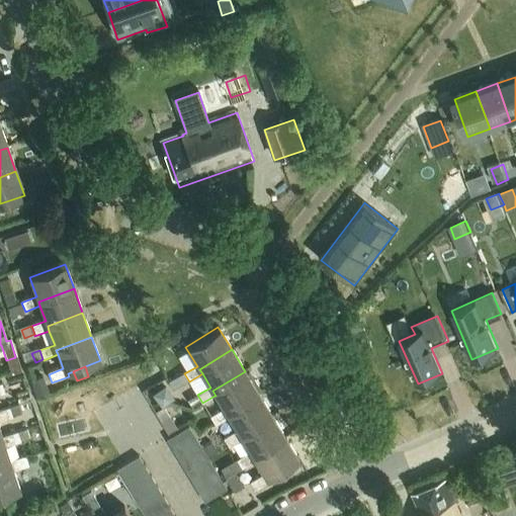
[(226,413),(258,394),(256,391),(257,391),(258,388),(254,380),(251,379),(250,379),(245,371),(212,391),(216,396),(215,396),(224,409),(210,417),(216,425),(229,417),(226,413)]
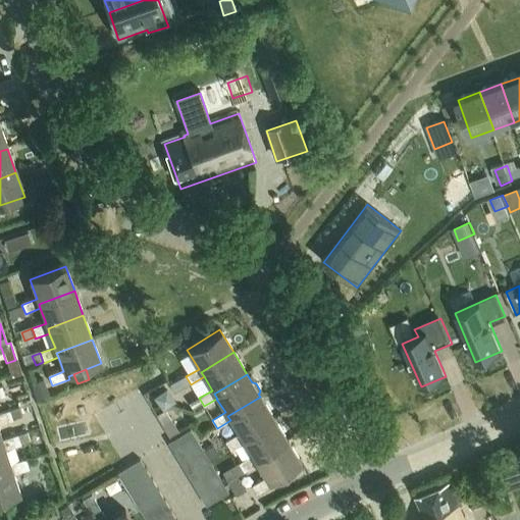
[(44,381),(34,385),(39,400),(50,396),(44,381)]
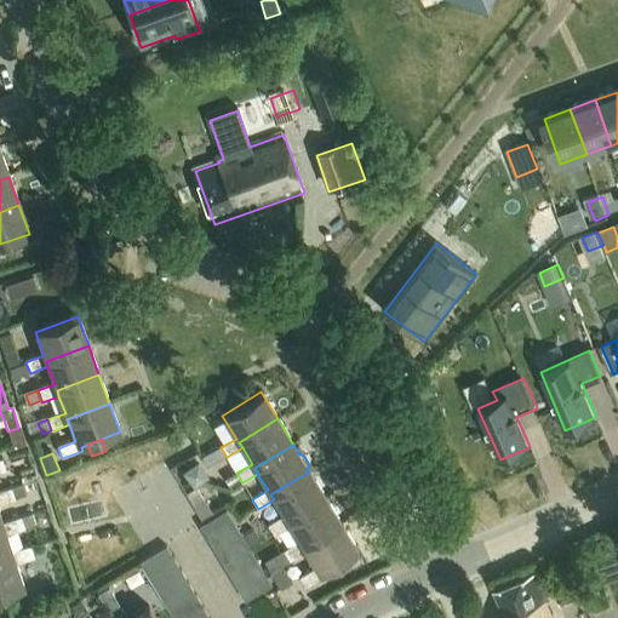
[(198,455),(178,467),(193,488),(212,476),(198,455)]
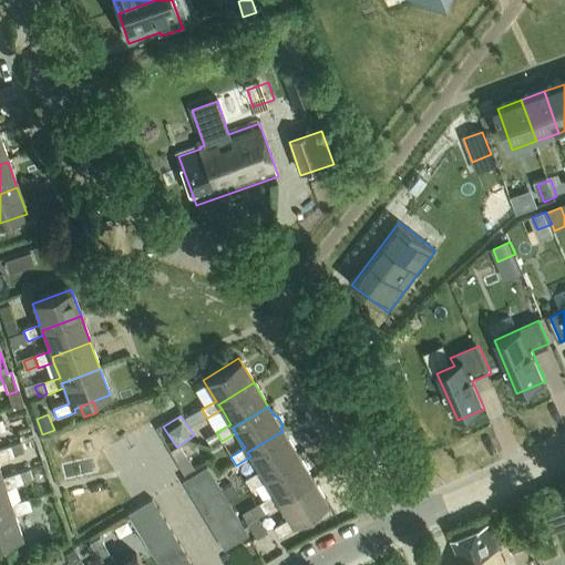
[(31,428),(19,431),(23,443),(36,440),(31,428)]
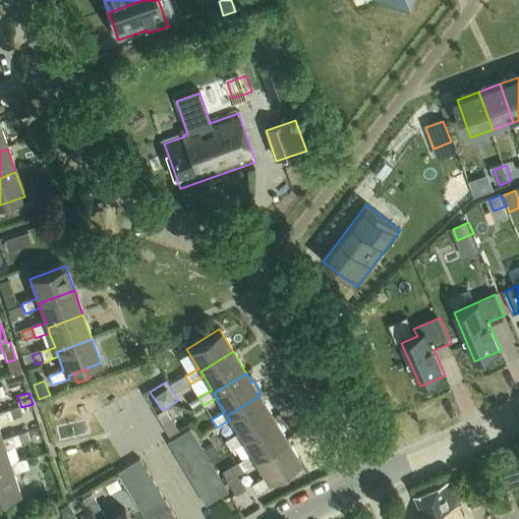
[(230,450),(243,442),(240,438),(273,418),(260,396),(227,415),(230,419),(237,433),(224,441),(230,450)]
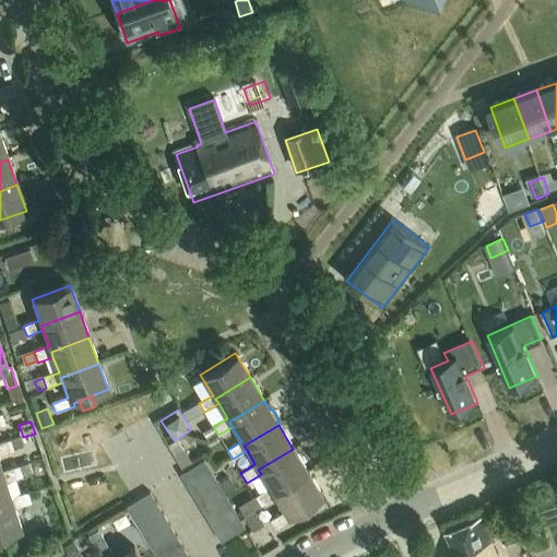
[(208,441),(217,436),(212,427),(203,433),(208,441)]
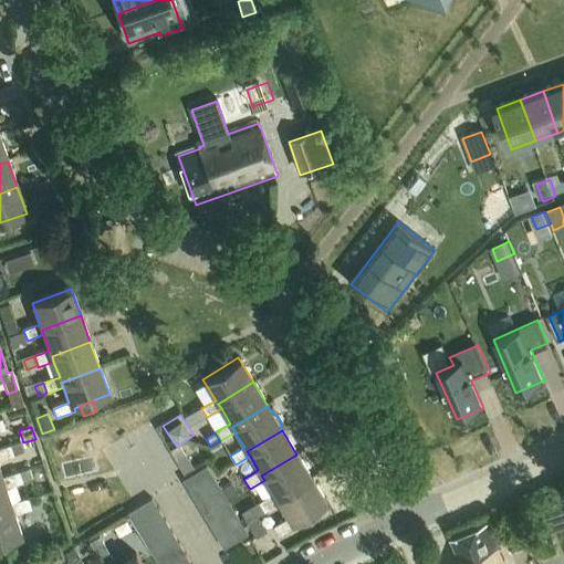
[(9,446),(13,457),(24,452),(20,442),(9,446)]
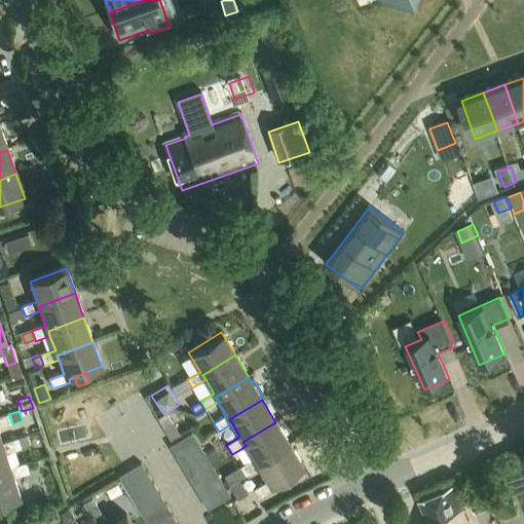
[(169,413),(158,419),(165,429),(175,423),(169,413)]
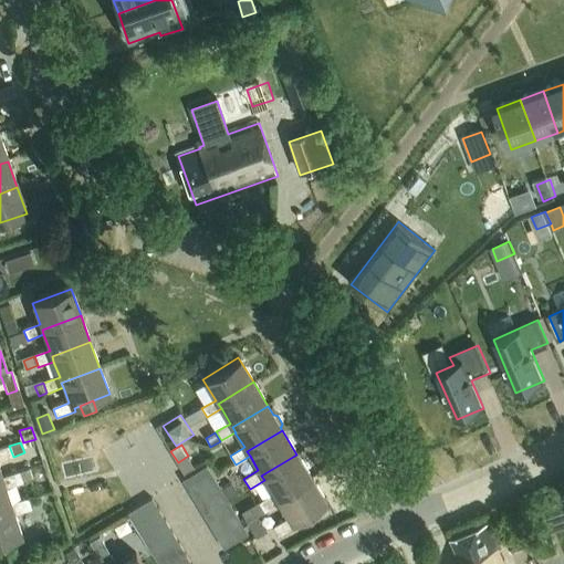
[(9,446),(0,448),(0,484),(3,483),(1,478),(0,473),(0,461),(12,457),(9,446)]
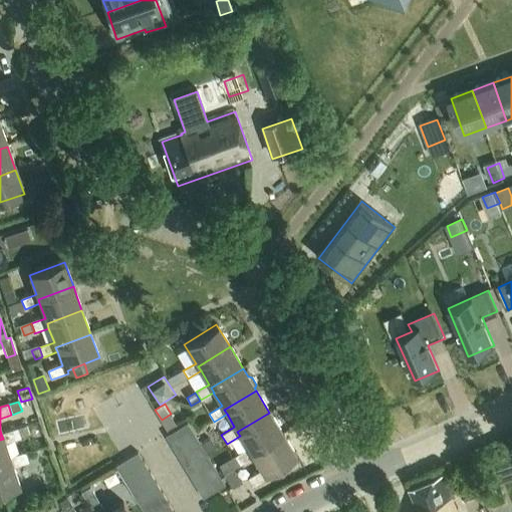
[(251,454),(283,435),(269,413),(237,432),(240,436),(248,449),(235,457),(240,466),(253,458),(251,454)]
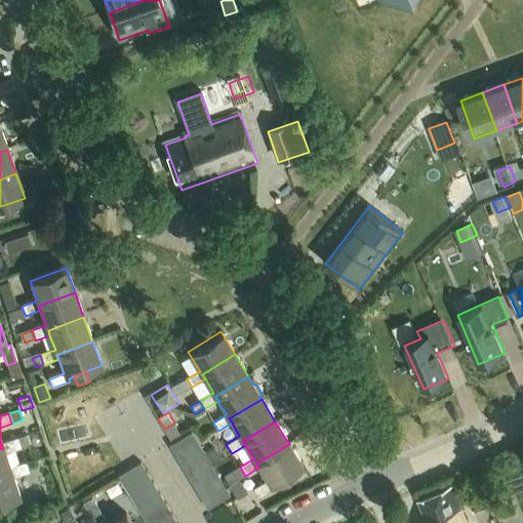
[(170,447),(176,458),(199,444),(193,433),(170,447)]
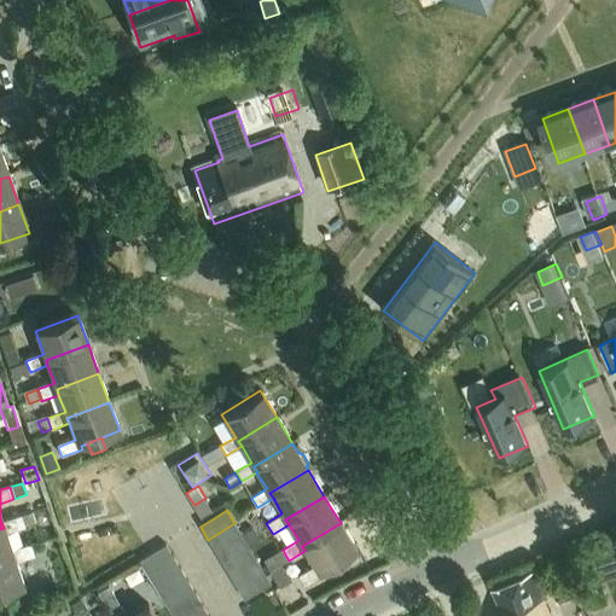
[(34,513),(21,517),(23,527),(36,523),(34,513)]
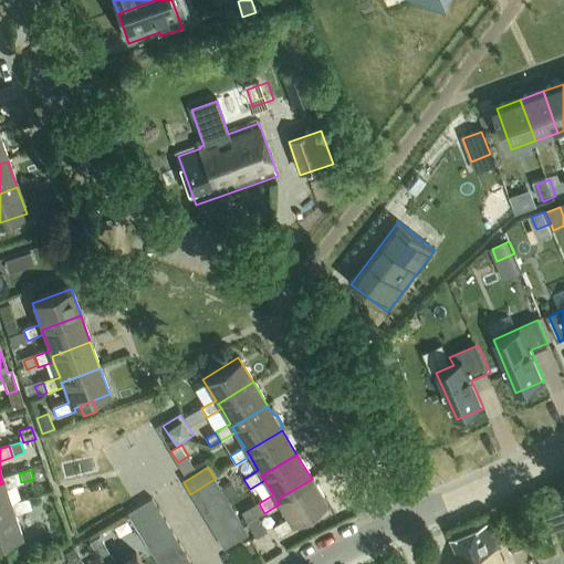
[(3,483),(0,484),(0,513),(12,510),(10,505),(6,489),(21,483),(18,472),(1,478),(3,483)]
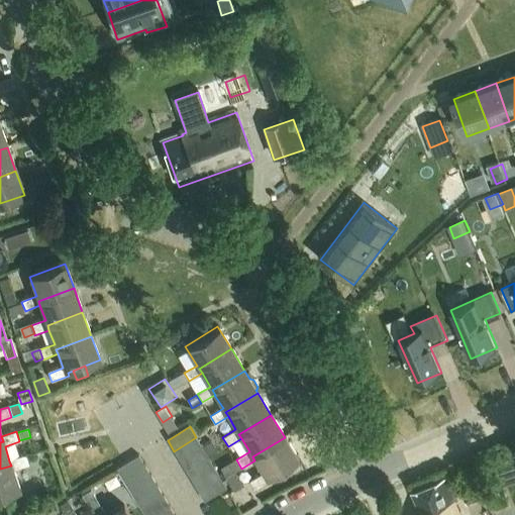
[(174,451),(180,461),(203,447),(196,437),(174,451)]
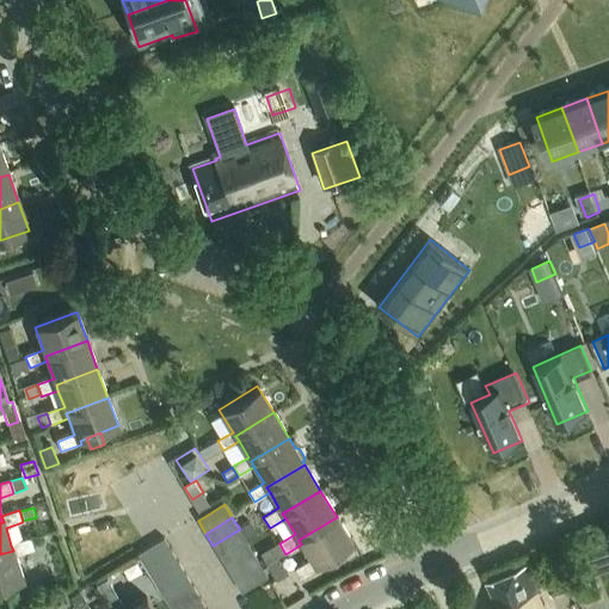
[(299,540),(301,545),(311,560),(295,570),(301,579),(320,568),(317,563),(351,542),(337,517),(299,540)]
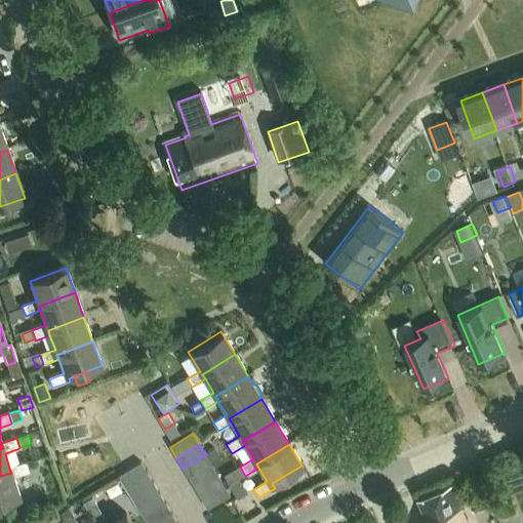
[(183,469),(190,479),(212,465),(206,454),(183,469)]
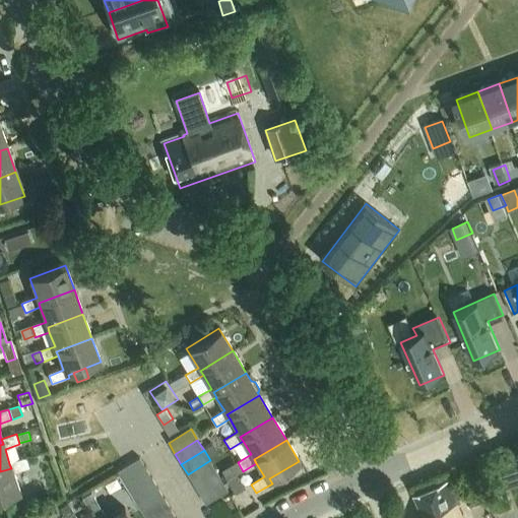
[(24,459),(9,464),(11,468),(0,471),(0,500),(19,494),(12,472),(27,468),(24,459)]
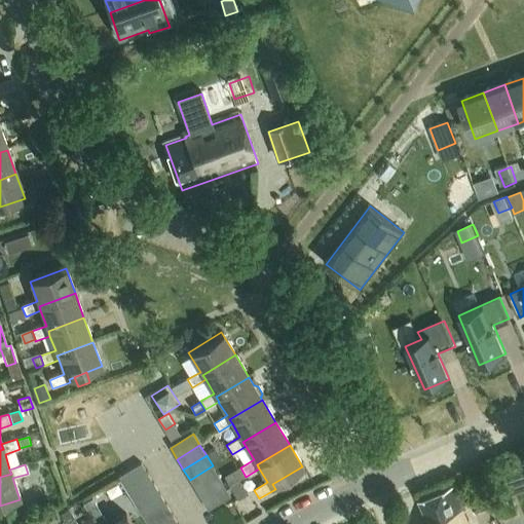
[(142,464),(119,478),(125,489),(149,475),(142,464)]
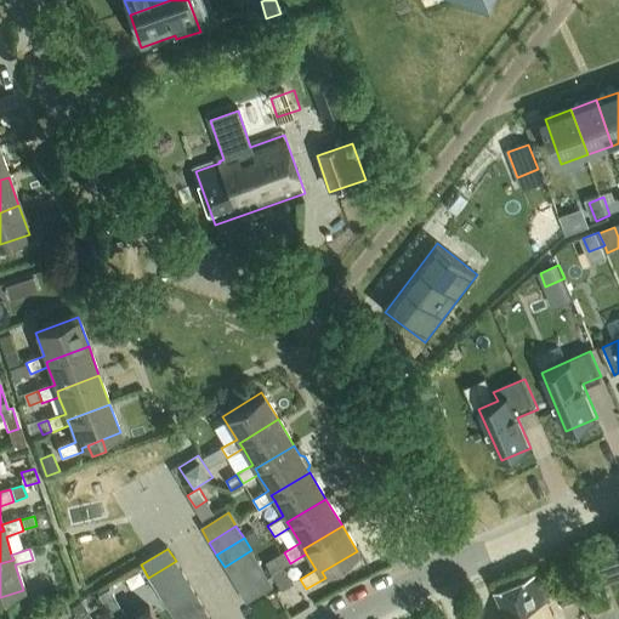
[(225,567),(232,579),(260,562),(251,550),(225,567)]
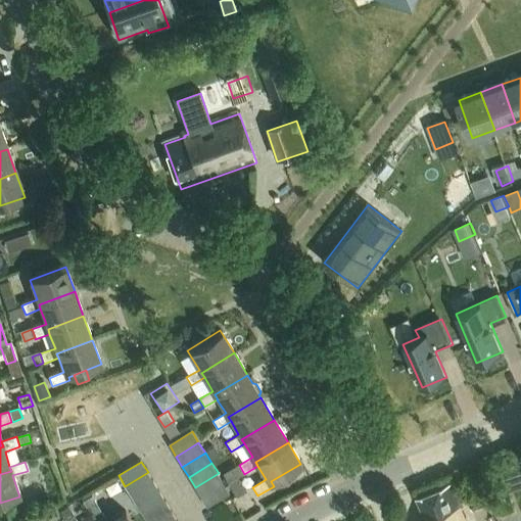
[(125,486),(132,496),(154,483),(148,472),(125,486)]
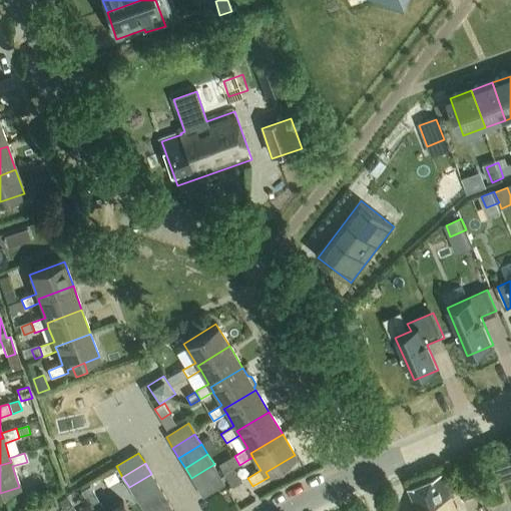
[(191,478),(197,489),(220,475),(214,464),(191,478)]
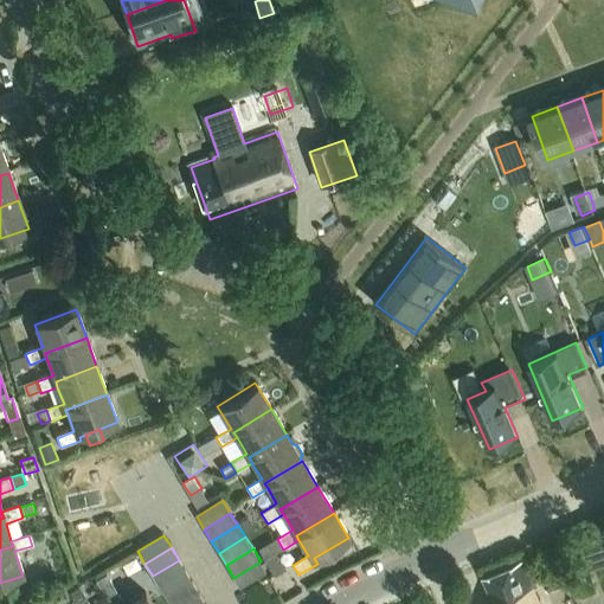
[(153,576),(160,589),(186,572),(179,560),(153,576)]
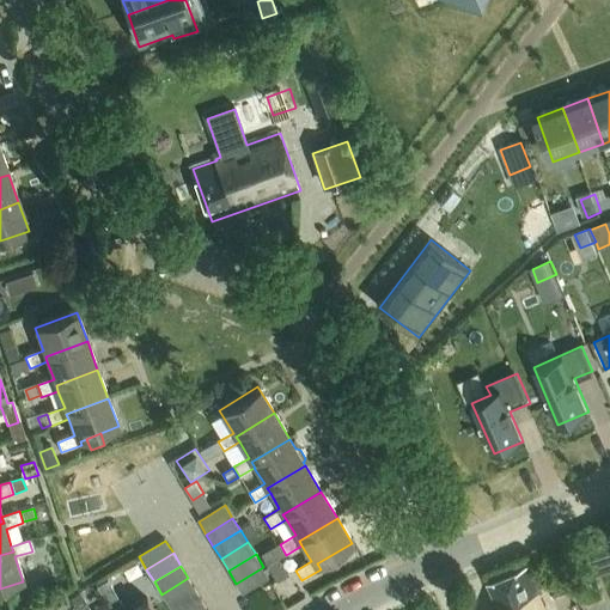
[(549,609),(548,607),(544,608),(540,597),(544,595),(532,566),(490,584),(501,609),(549,609)]
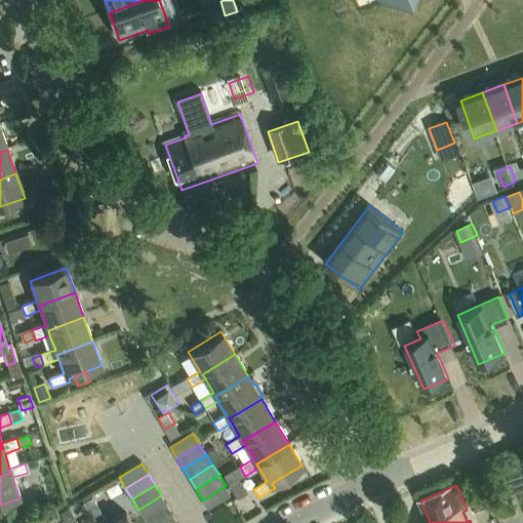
[(202,500),(209,511),(232,496),(226,486),(202,500)]
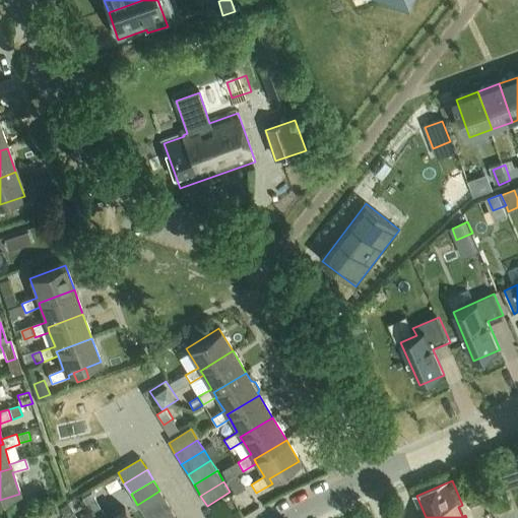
[(137,505),(143,515),(166,502),(159,491),(137,505)]
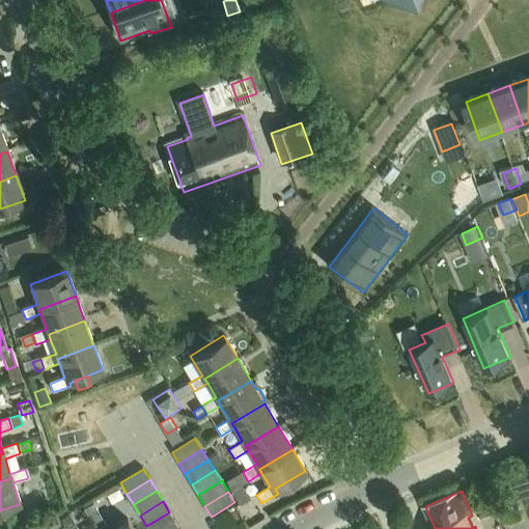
[(505,512),(501,502),(478,511),(482,522),(505,512)]
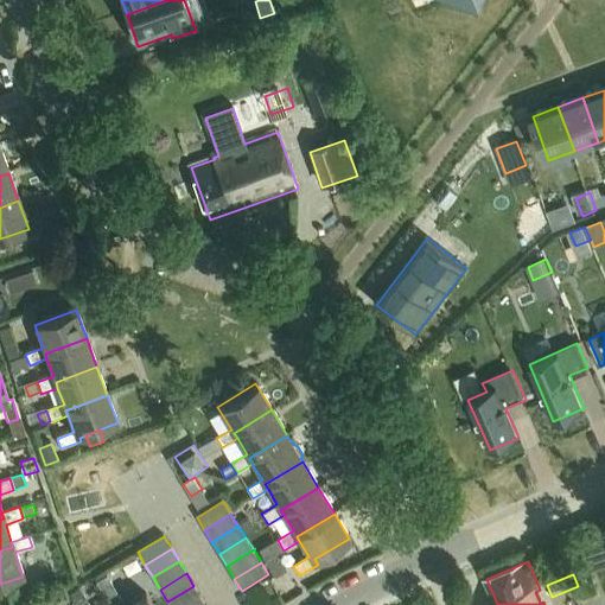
[(167,602),(169,604),(190,604),(202,598),(193,586),(167,602)]
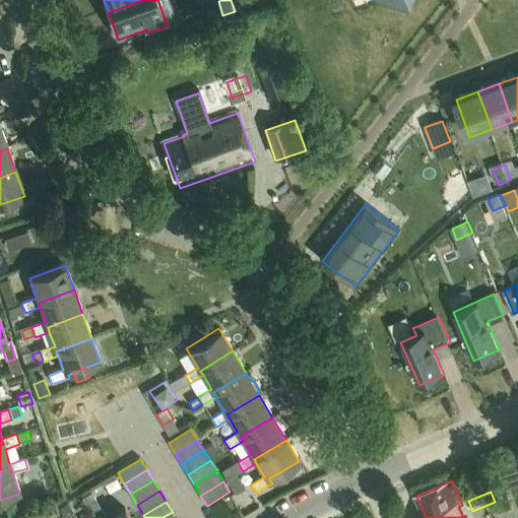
[(68,504),(60,509),(65,517),(73,512),(68,504)]
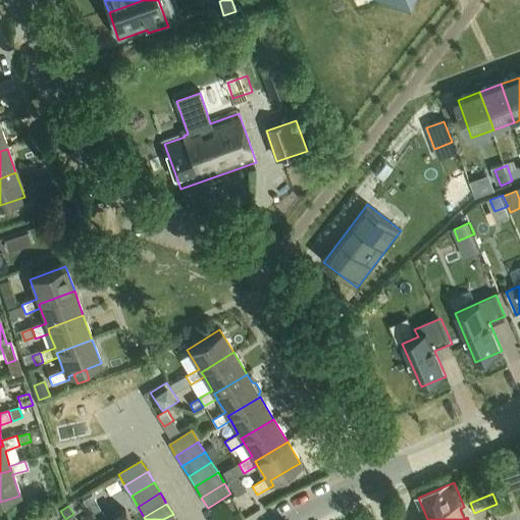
[(131,519),(125,511),(111,519),(107,519),(100,509),(92,515),(94,519),(131,519)]
